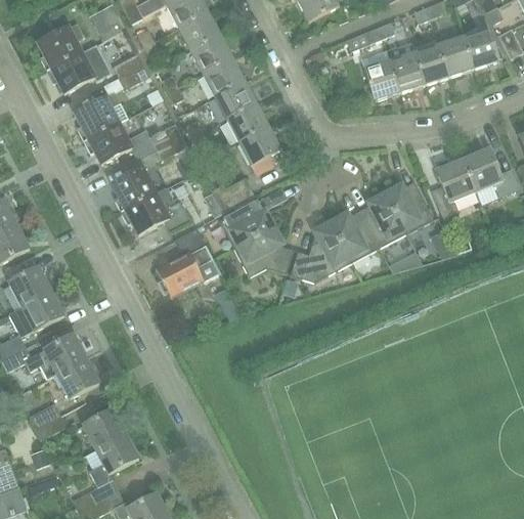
[(120,0),(131,23),(142,16),(133,0),(120,0)]
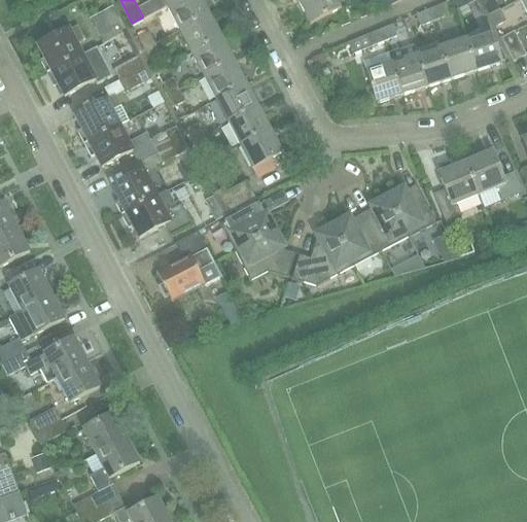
[(177,0),(168,5),(179,28),(210,11),(204,0),(177,0)]
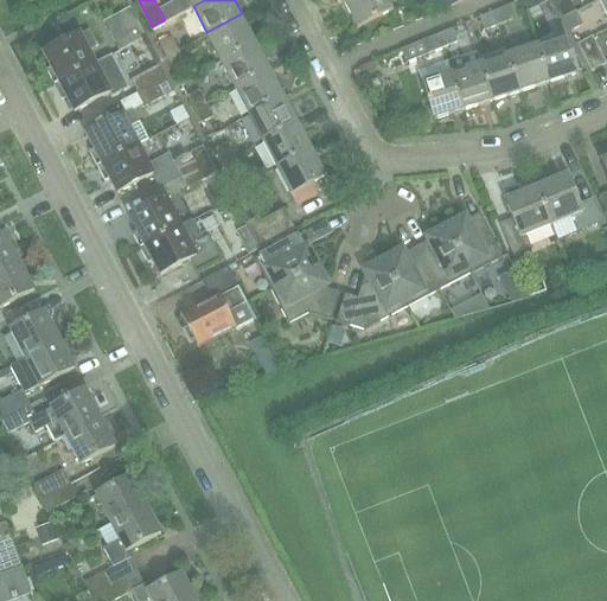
[(358,26),(394,7),(390,0),(345,0),(358,26)]
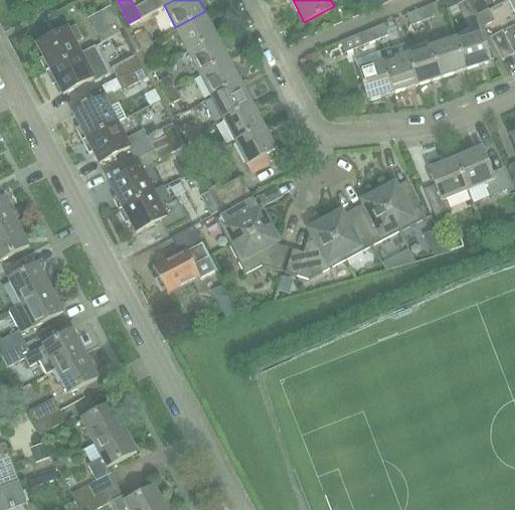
[(419,7),(422,18),(436,13),(431,2),(419,7)]
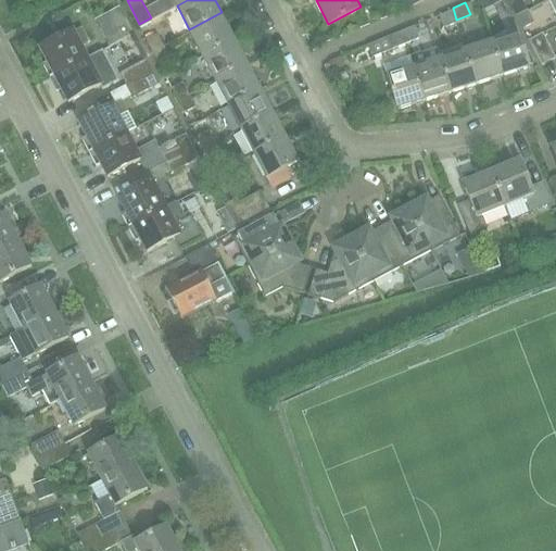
[(110,44),(134,32),(118,4),(96,17),(110,44)]
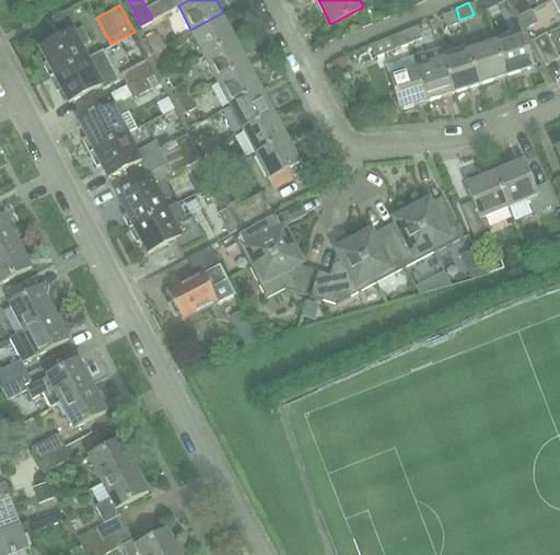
[(532,7),(520,13),(526,26),(538,20),(532,7)]
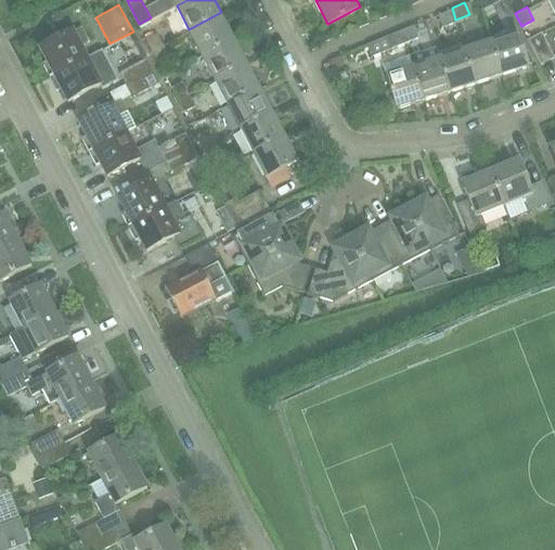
[(443,25),(455,20),(452,8),(439,13),(443,25)]
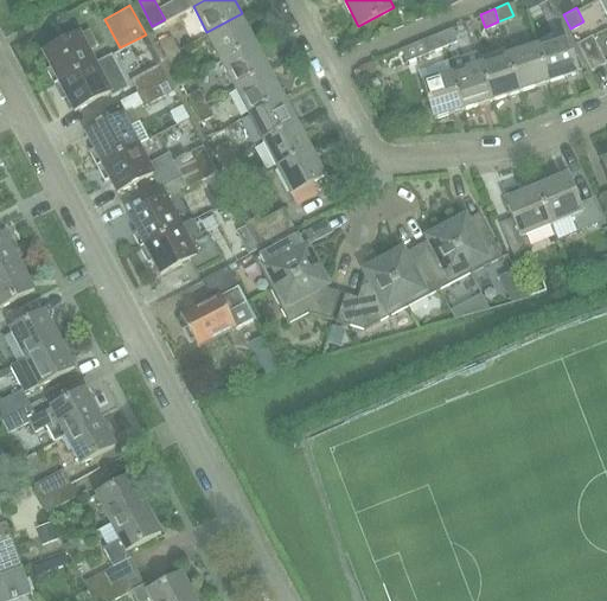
[(206,32),(221,59),(256,39),(242,13),(206,32)]
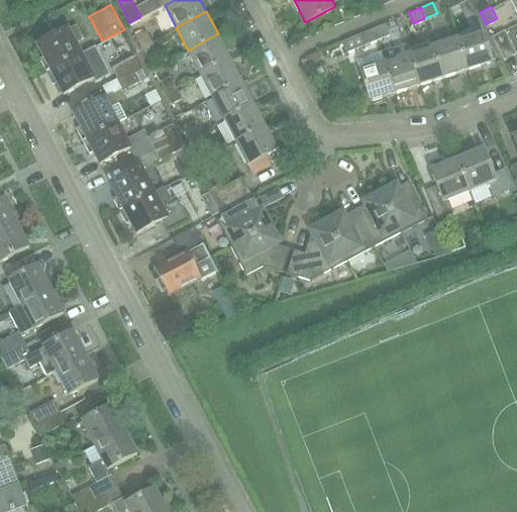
[(40,58),(46,70),(83,50),(78,40),(84,36),(77,22),(71,26),(70,25),(36,42),(43,56),(40,58)]
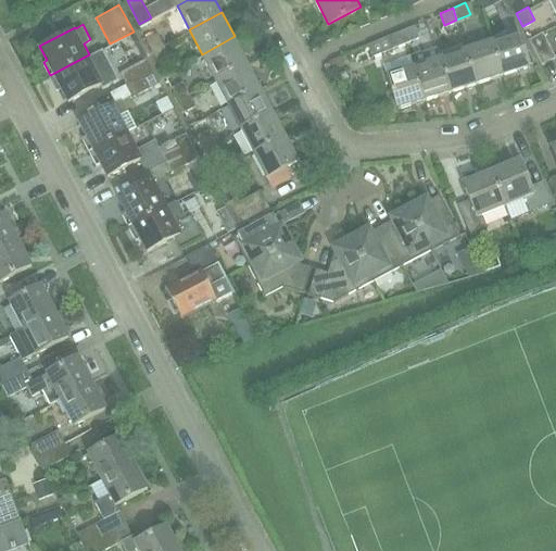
[(402,28),(406,40),(419,36),(414,24),(402,28)]
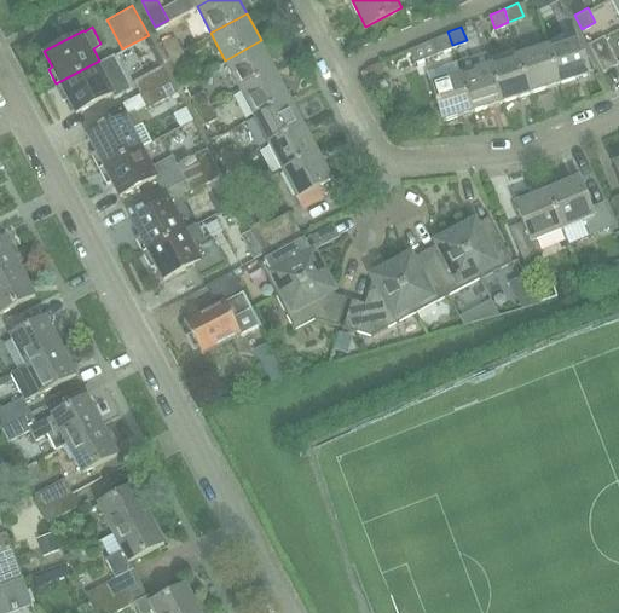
[(433,38),(410,46),(416,59),(450,46),(452,45),(447,32),(433,38)]
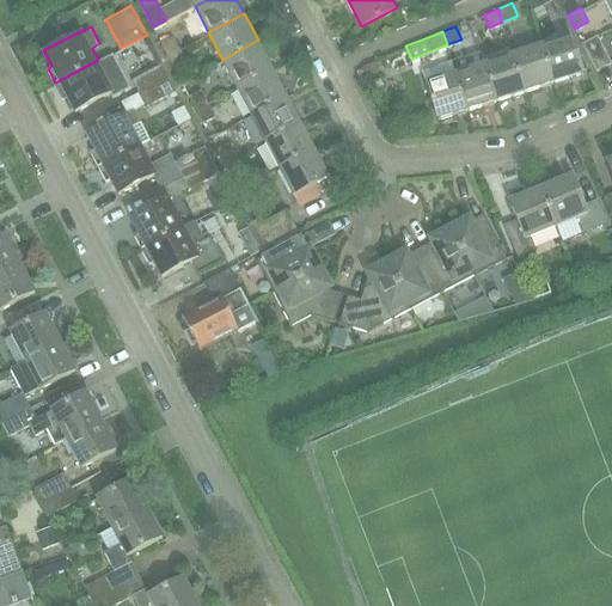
[(540,42),(554,81),(585,72),(582,67),(579,53),(571,31),(540,42)]
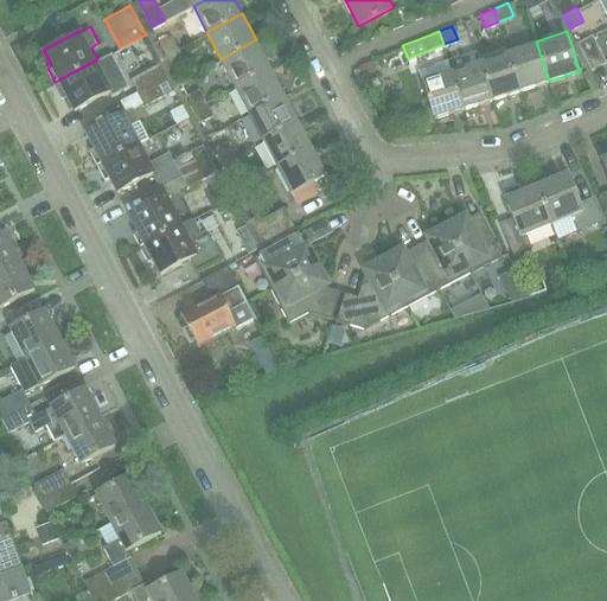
[(172,33),(160,40),(166,52),(167,55),(179,48),(172,33)]
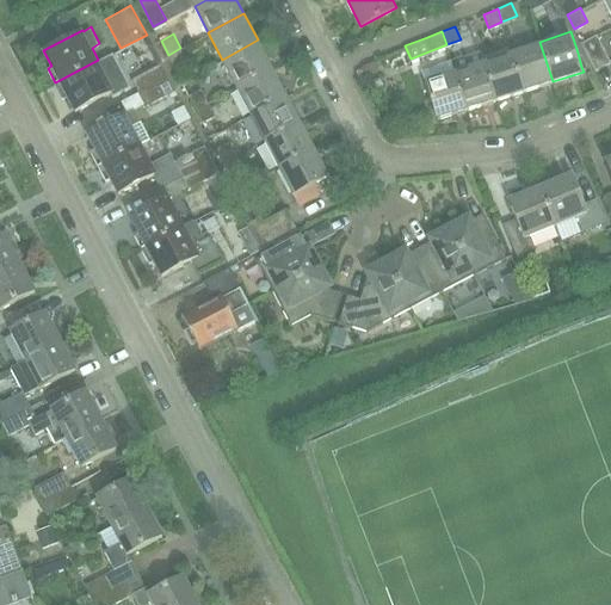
[(581,41),(596,68),(610,61),(597,34),(581,41)]
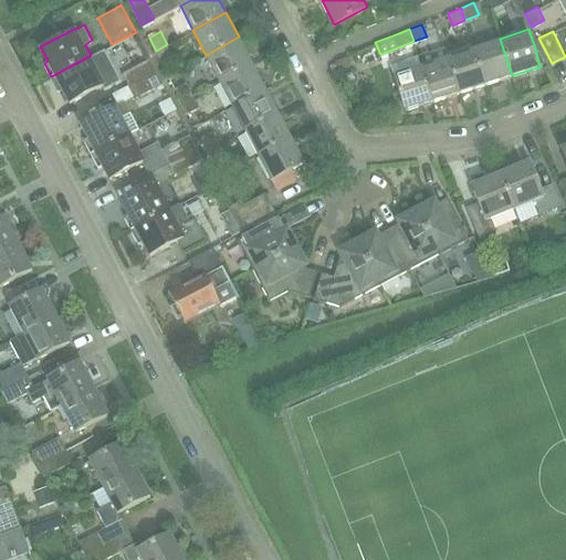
[(206,55),(219,80),(252,61),(239,37),(206,55)]
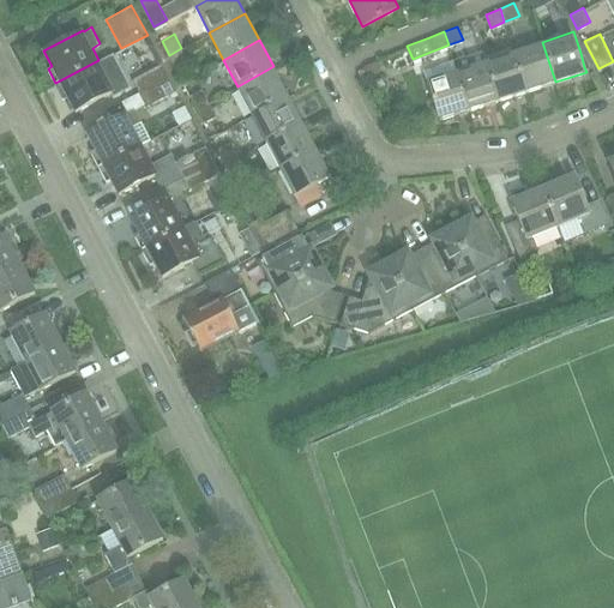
[(513,50),(527,91),(555,82),(542,42),(513,50)]
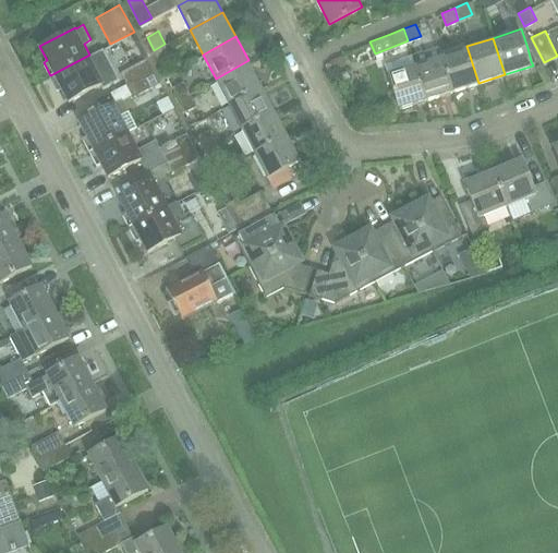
[(154,50),(160,62),(171,56),(165,44),(154,50)]
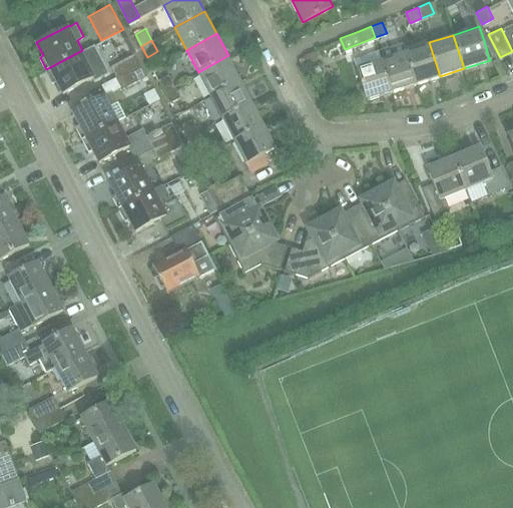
[(379,49),(392,91),(416,83),(403,42),(379,49)]
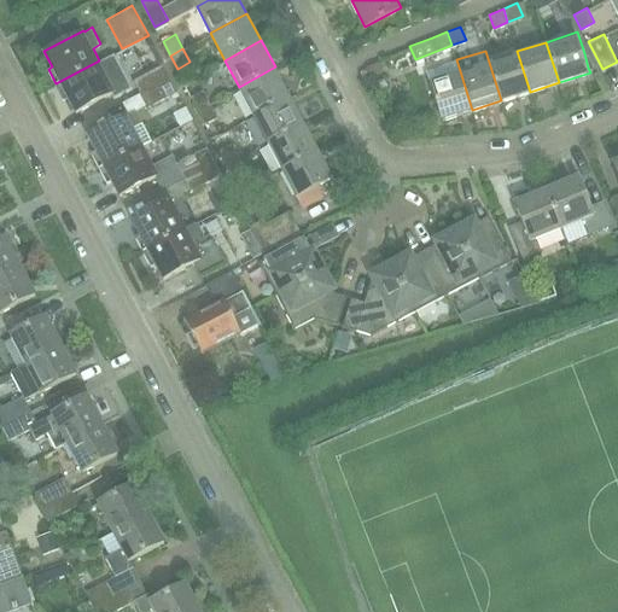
[(485,51),(501,100),(530,92),(517,51),(489,60),(485,51)]
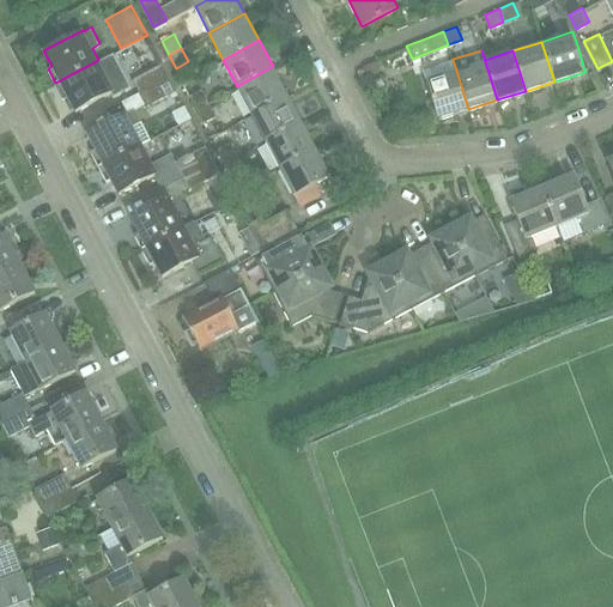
[(79,71),(55,83),(61,96),(66,93),(74,110),(114,90),(115,93),(131,85),(114,52),(98,60),(79,71)]
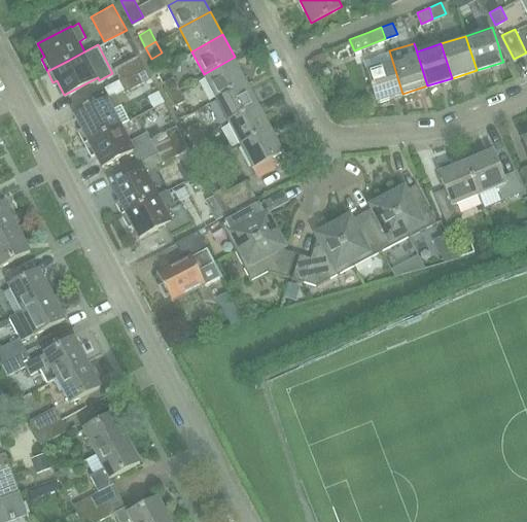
[(501,45),(498,45),(501,58),(506,56),(501,45)]
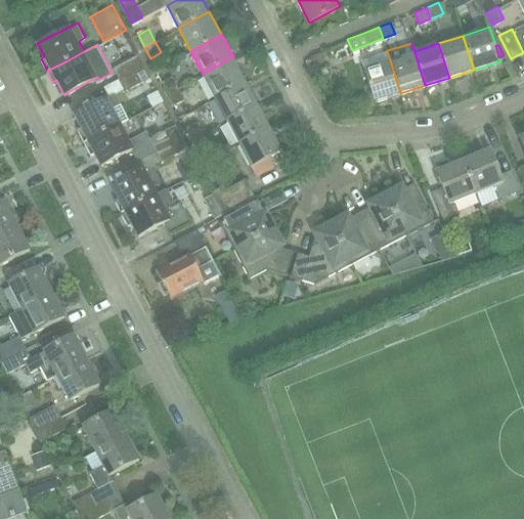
[(322,50),(310,55),(313,63),(325,58),(322,50)]
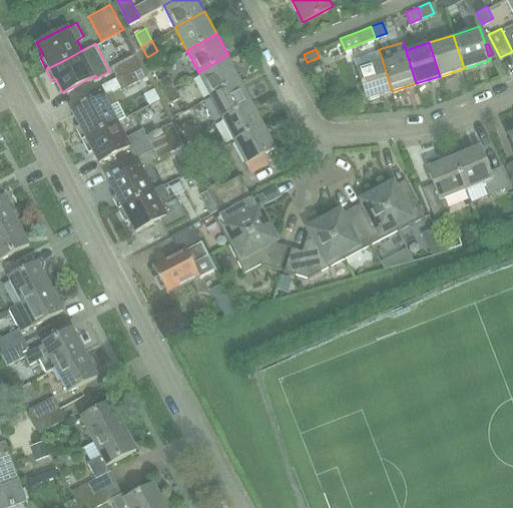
[(367,99),(392,91),(379,49),(355,57),(357,65),(367,99)]
